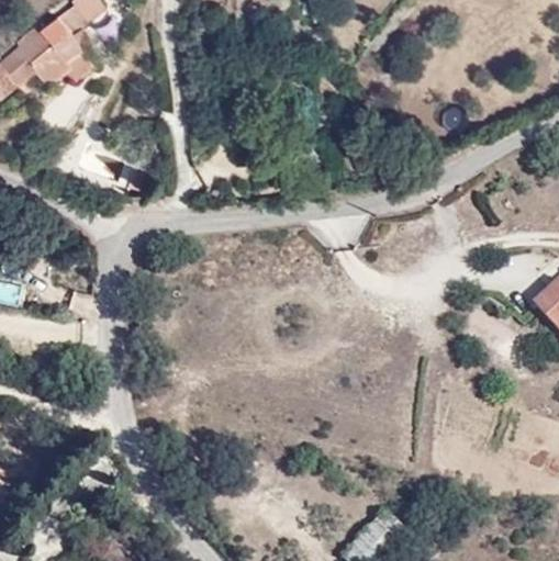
[(82,0),(0,60),(0,80),(6,76),(14,87),(17,90),(36,75),(47,88),(69,73),(71,70),(79,79),(97,66),(85,49),(86,48),(75,34),(105,11),(98,0),(82,0)]
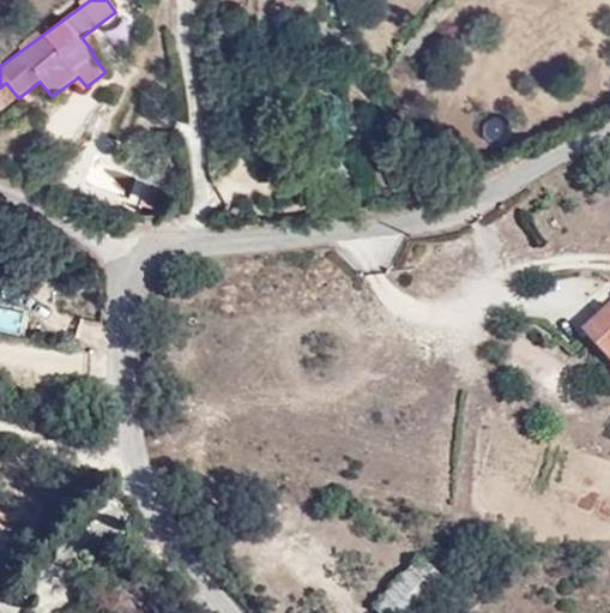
[(6,83),(0,88),(0,106),(1,107),(16,95),(6,83)]
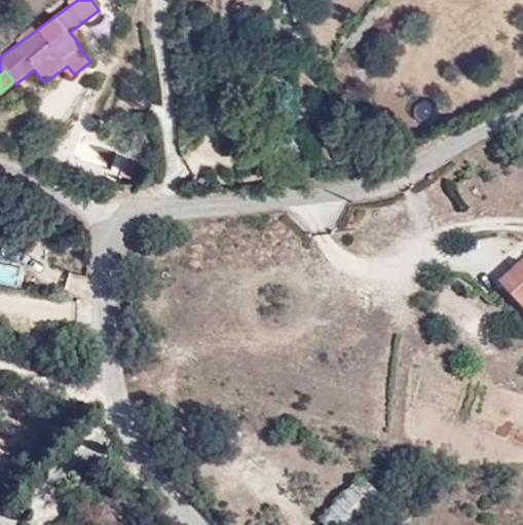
[(411,118),(432,116),(430,98),(410,99),(411,118)]
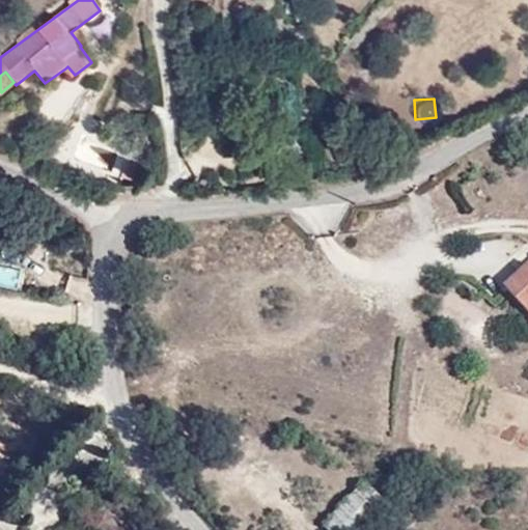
[(527,276),(511,291),(527,311),(527,276)]
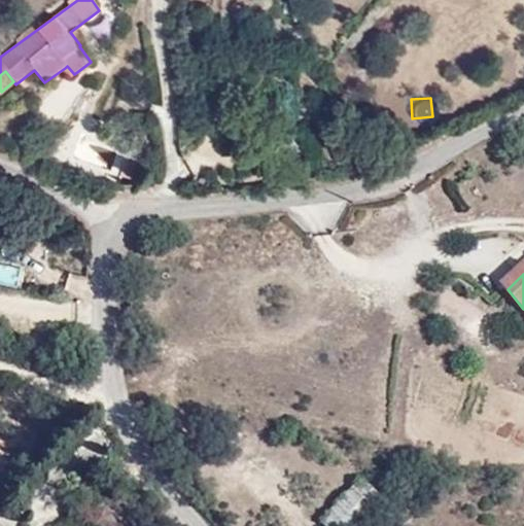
[(325,525),(365,525),(387,504),(367,484),(325,525)]
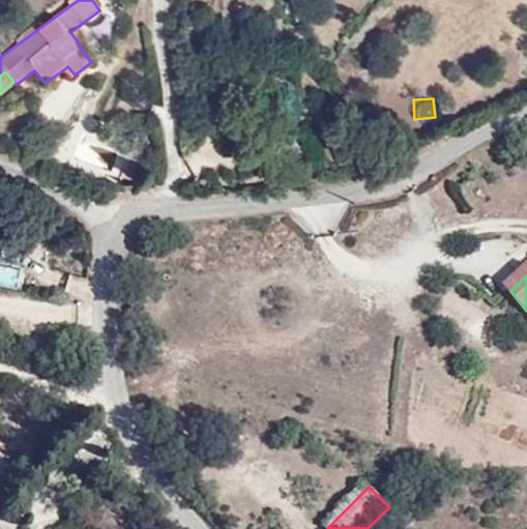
All buildings are outlined.
